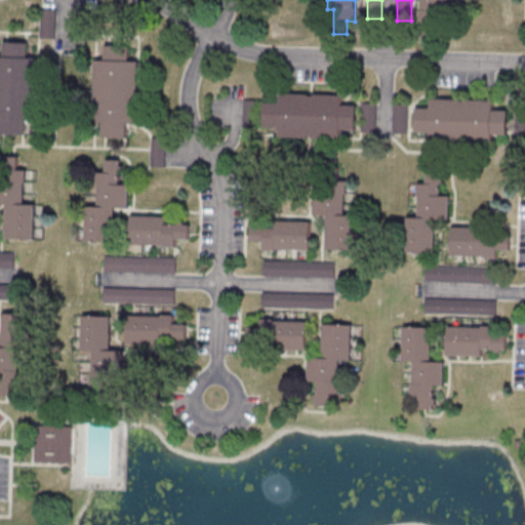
[(450,0),(421,0),(421,10),(418,10),(418,23),(428,24),(428,36),(441,37),(442,16),(450,16),(450,0)]
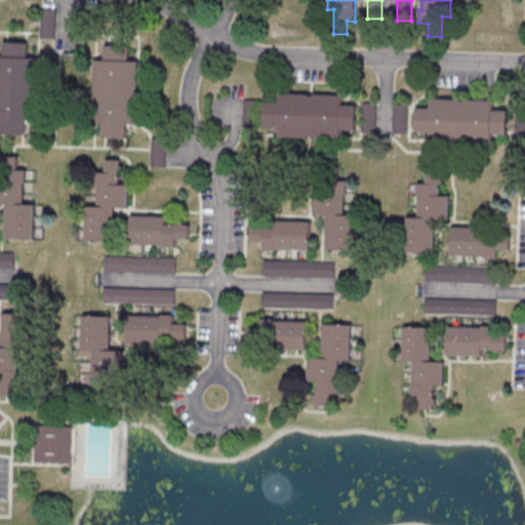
[(5,41),(30,41),(30,56),(39,57),(36,119),(28,119),(28,133),(3,132),(4,118),(0,118),(0,54),(5,55),(5,41)]
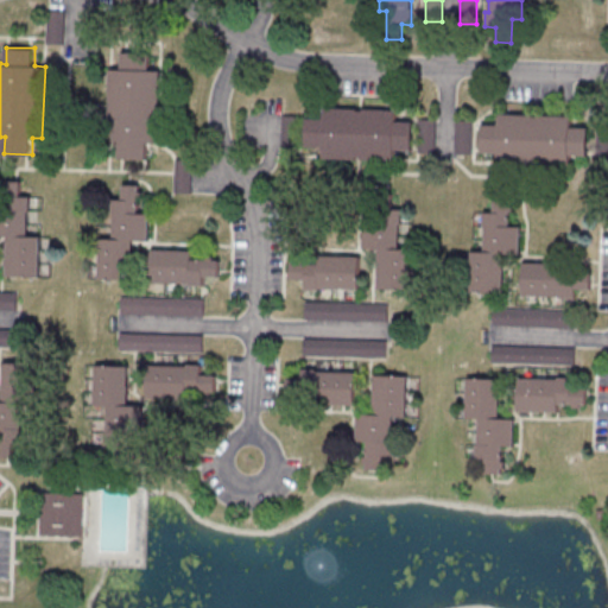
[(122,51),(151,52),(151,70),(162,70),(159,143),(150,143),(149,158),(121,158),(121,141),(108,140),(111,68),(122,68),(122,51)]
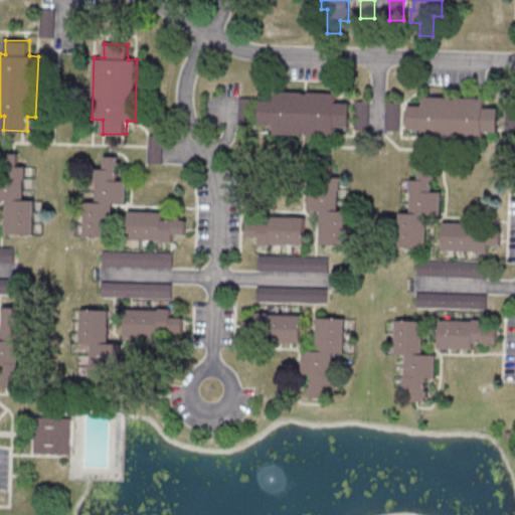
[(260,124),(261,100),(276,101),(276,92),(337,94),(337,102),(350,103),(349,126),(336,126),(335,137),(274,135),(274,125),(260,124)]
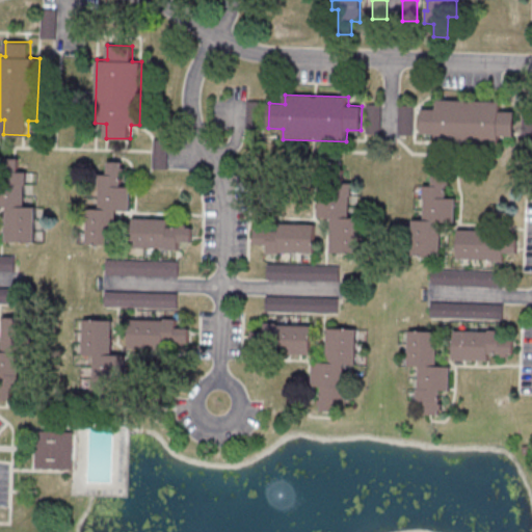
[(422,134),(422,109),(437,109),(437,100),(501,101),(501,110),(514,110),(514,134),(500,134),(500,147),(435,144),(436,134),(422,134)]
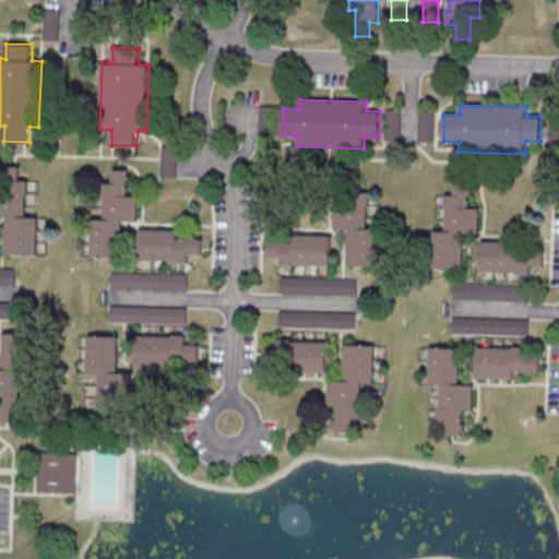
[(261,135),(274,135),(274,107),(261,107),(261,135)]
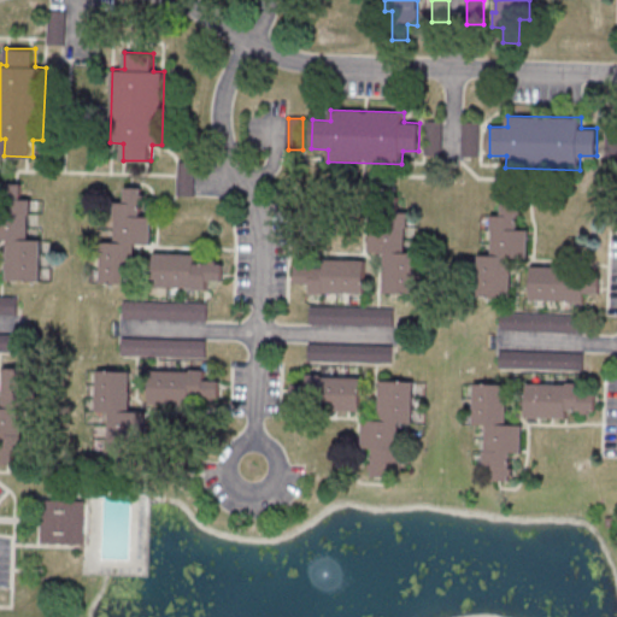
[(425,122),(442,123),(441,157),(424,156),(425,122)]
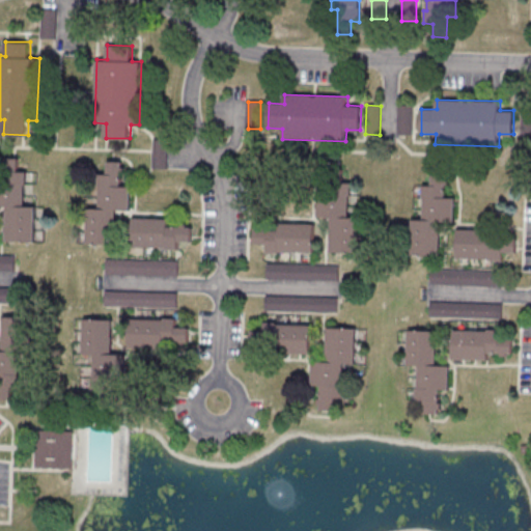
[(398,106),(414,106),(413,135),(397,135),(398,106)]
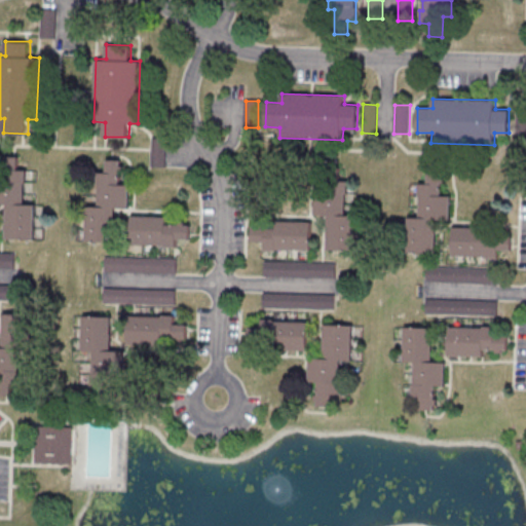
[(152,137),(167,138),(166,166),(152,165),(152,137)]
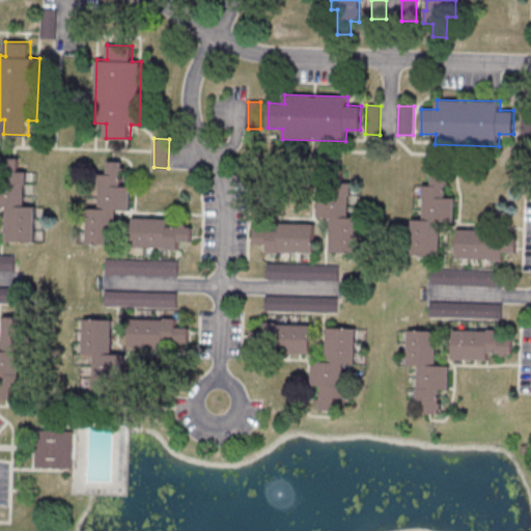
[(36,205),(36,242),(6,241),(7,206),(0,205),(0,182),(4,183),(5,158),(19,158),(18,171),(26,171),(25,205),(36,205)]
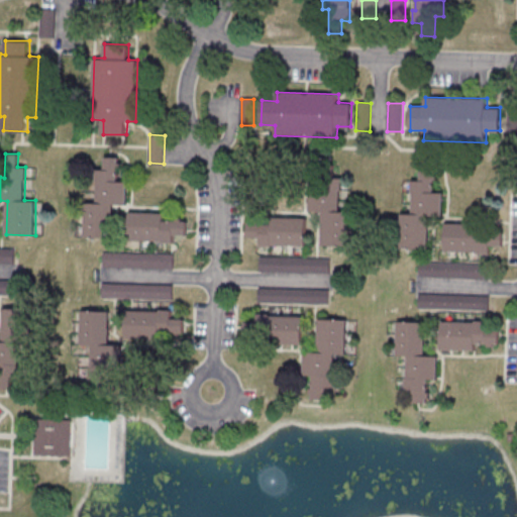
[(84,205),(83,239),(112,240),(113,207),(127,207),(127,184),(117,184),(118,160),(104,160),(104,173),(96,172),(95,205),(84,205)]
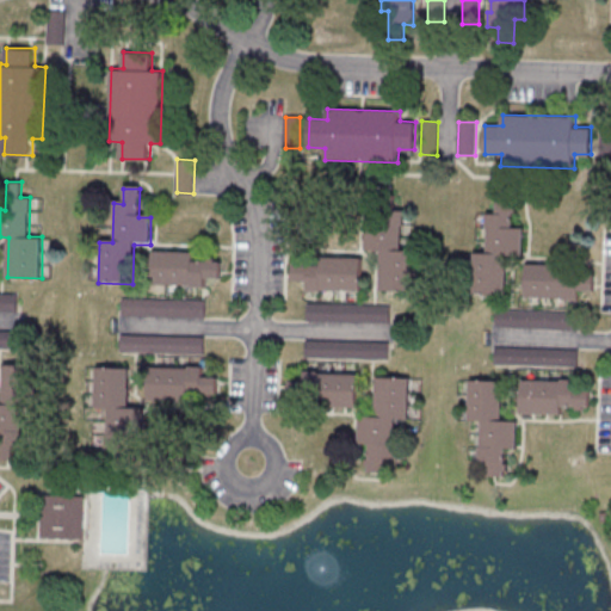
[(415,252),(414,292),(380,292),(381,252),(364,252),(365,224),(377,224),(378,196),(394,197),(394,213),(403,213),(402,251),(415,252)]
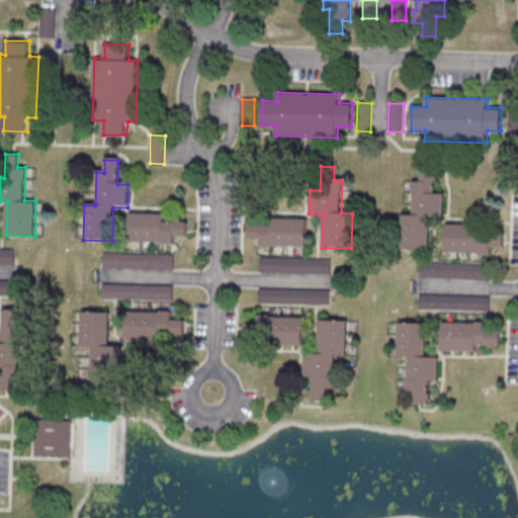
[(402,212),(401,248),(429,249),(430,214),(444,216),(445,192),(435,191),(435,167),(422,167),(422,180),(414,180),(413,213),(402,212)]
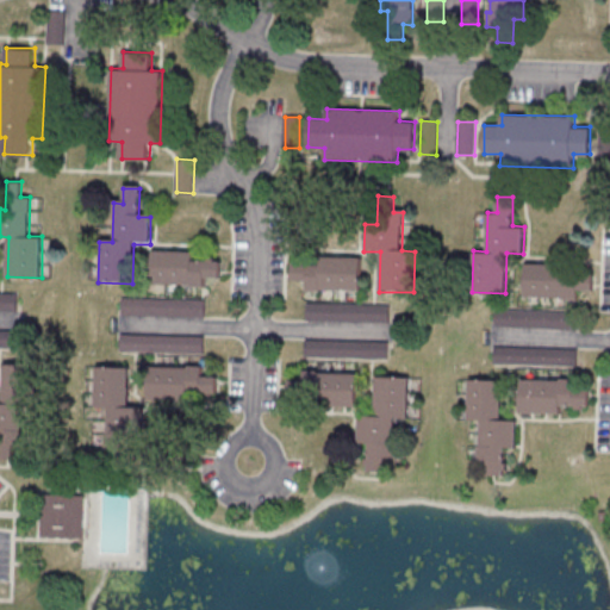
[(193,254),(154,253),(153,286),(191,287),(191,290),(205,291),(205,280),(219,280),(221,263),(192,262),(193,254)]
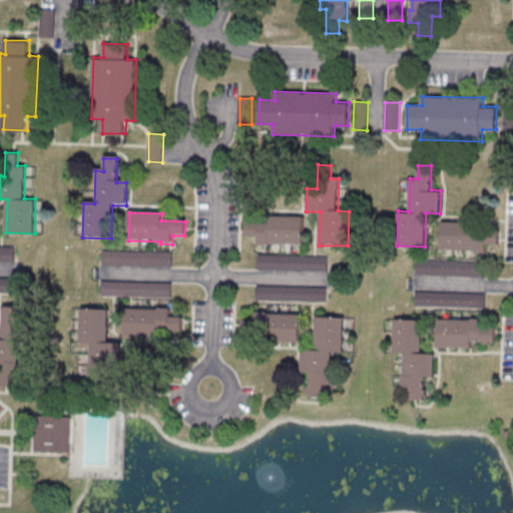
[(305,218),(304,247),(259,245),(260,239),(245,238),(246,224),(270,225),(271,217),(305,218)]
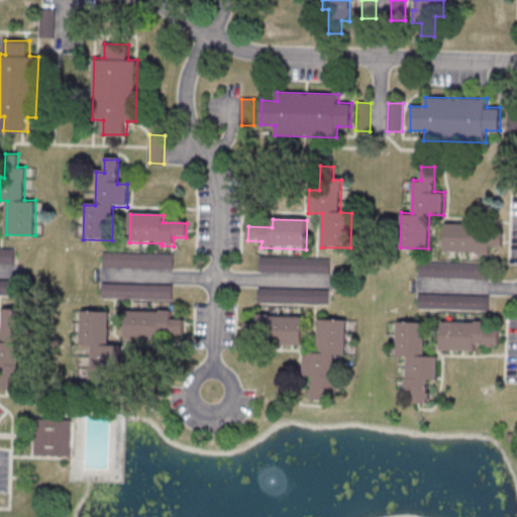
[(480,223),(446,221),(445,250),(478,251),(478,253),(490,253),(491,244),(502,245),(503,231),(480,230),(480,223)]
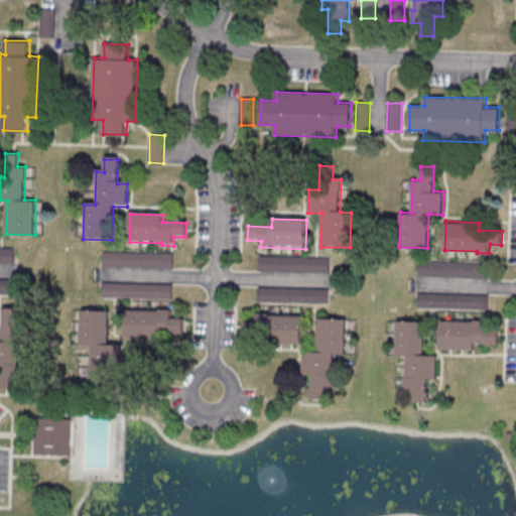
[(0,247),(15,248),(14,262),(0,261),(0,247)]
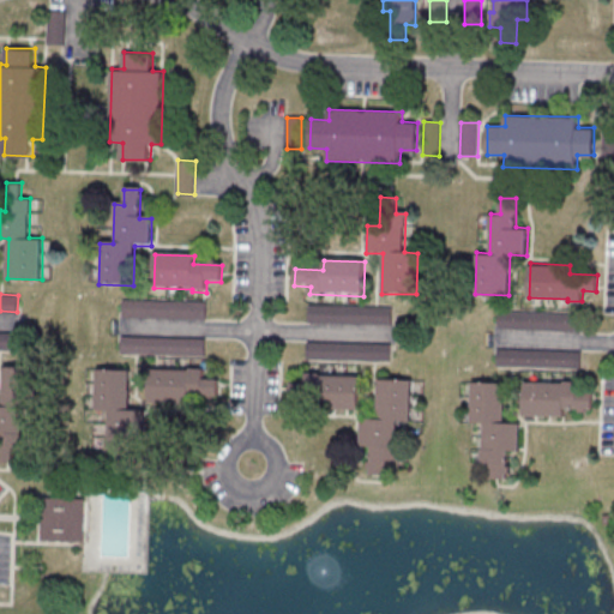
[(124,299),(208,301),(208,318),(124,315),(124,299)]
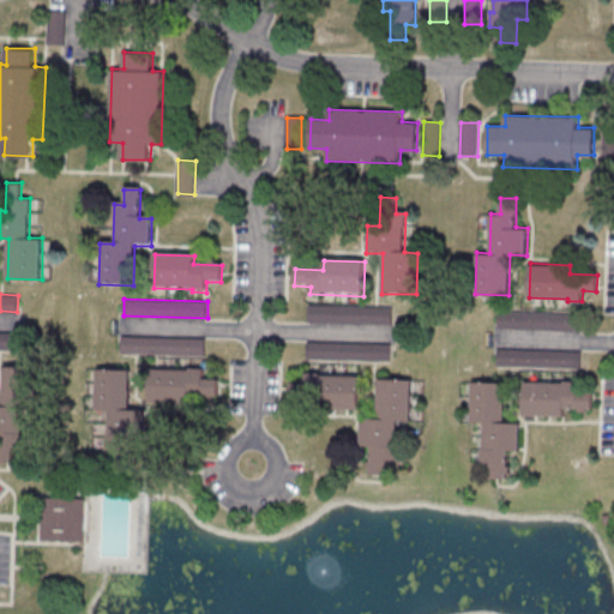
[(309,304),(392,306),(392,323),(308,320),(309,304)]
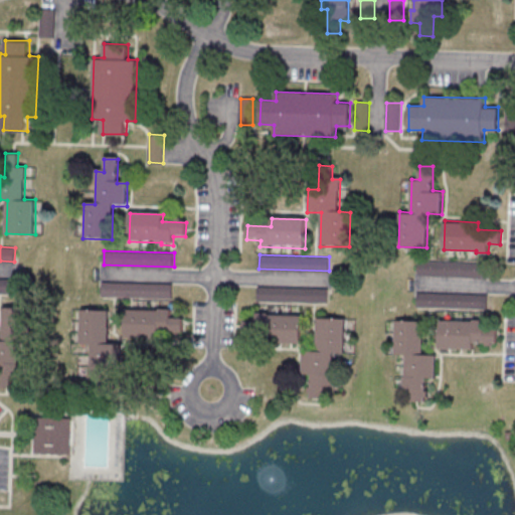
[(419,260),(489,262),(489,276),(418,274),(419,260)]
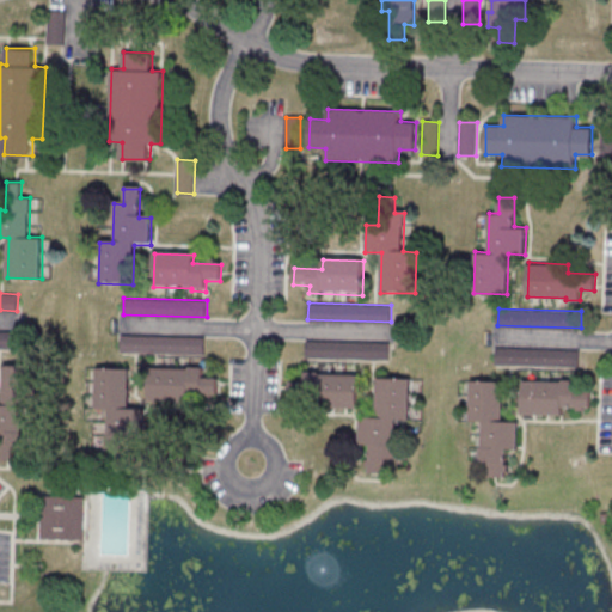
[(0,329),(18,330),(18,347),(0,346),(0,329)]
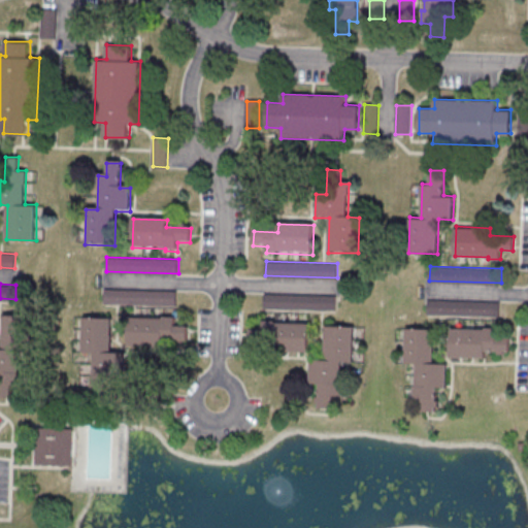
[(105,289),(177,291),(176,305),(105,303),(105,289)]
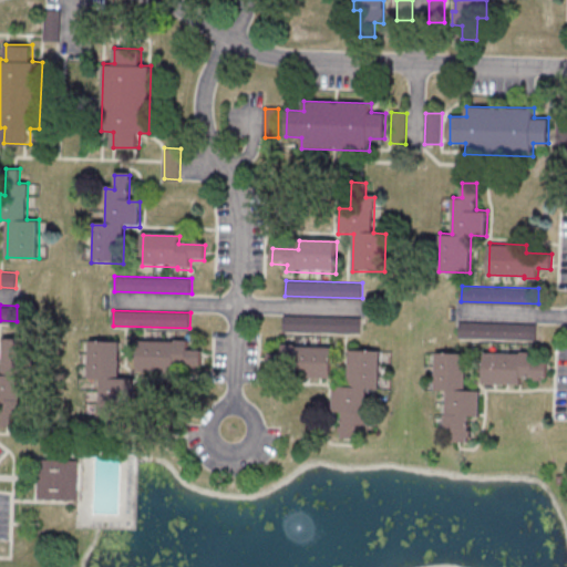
[(285,316),(361,317),(361,333),(284,331),(285,316)]
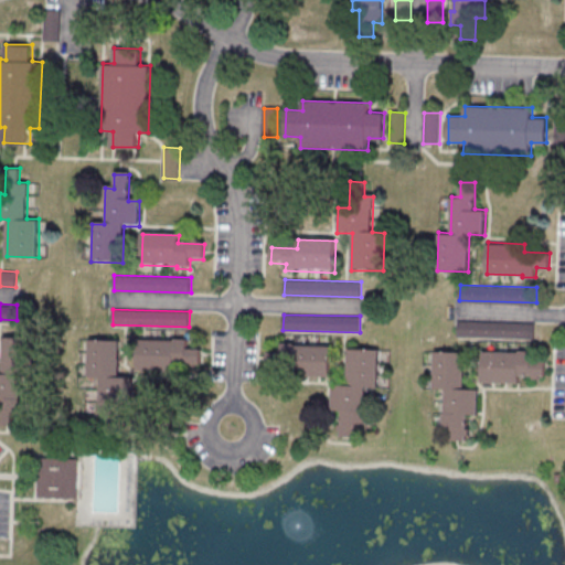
[(459,320),(535,322),(535,338),(458,336),(459,320)]
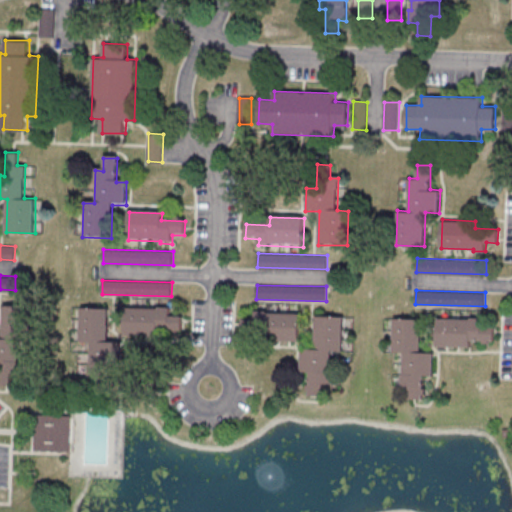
[(32,305),(4,305),(3,337),(0,337),(0,384),(14,385),(14,373),(21,373),(22,360),(20,360),(20,338),(31,339),(32,305)]
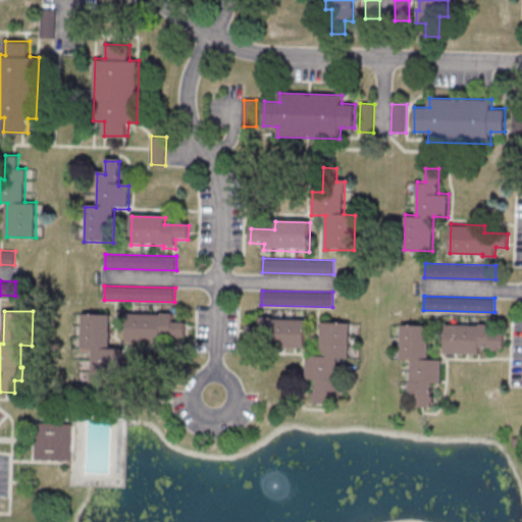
[(162,343),(128,341),(129,312),(163,314),(163,312),(175,312),(174,321),(187,322),(187,335),(162,335),(162,343)]
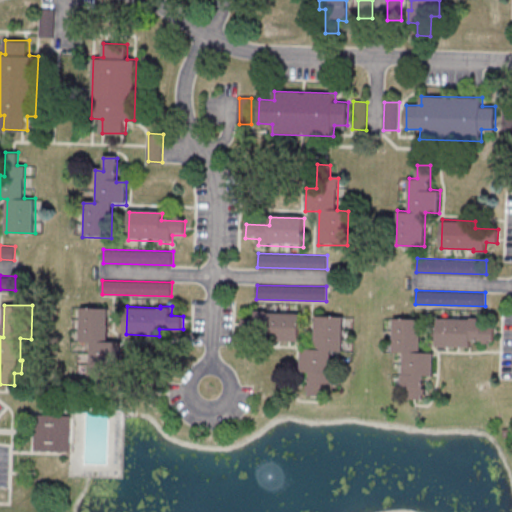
[(82,308),(110,308),(109,341),(121,341),(121,364),(112,364),(111,388),(97,388),(97,376),(89,375),(90,363),(92,363),(92,341),(81,341),(82,308)]
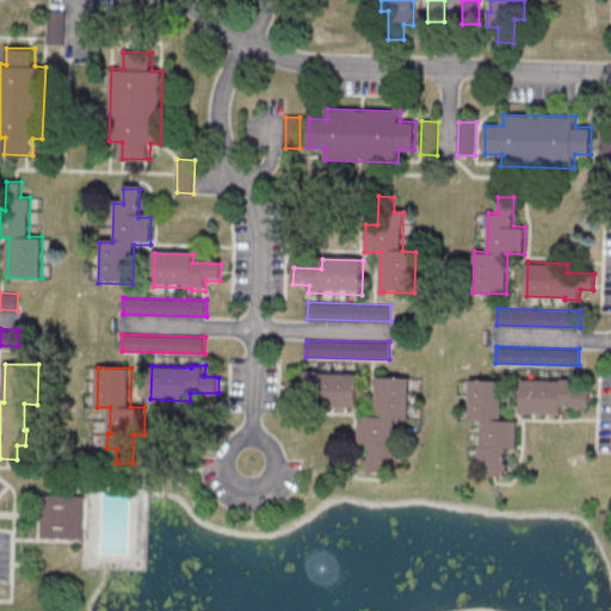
[(318,406),(357,407),(358,374),(320,372),(320,370),(306,369),(306,380),(291,380),(290,396),(319,397),(318,406)]
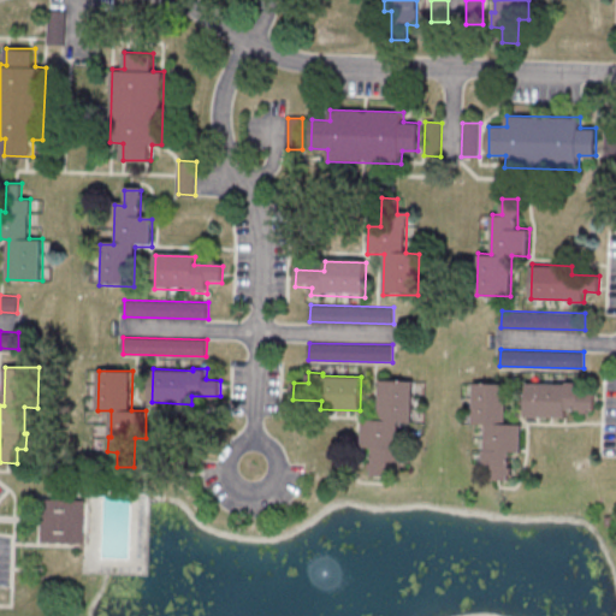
[(413,380),(379,379),(379,419),(365,419),(363,446),(374,446),(374,475),(391,475),(392,461),(401,461),(401,446),(398,446),(400,420),(413,420),(413,380)]
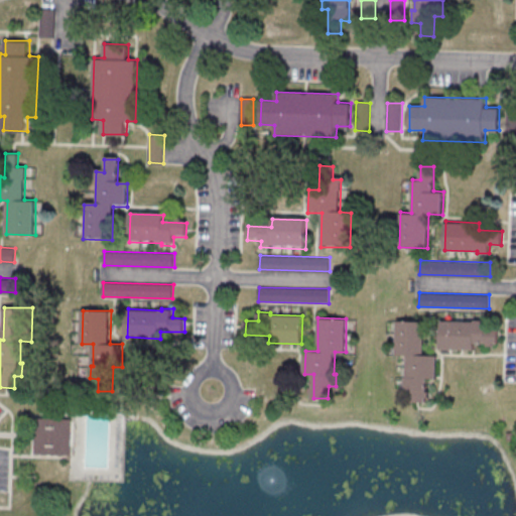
[(474,350),(440,349),(442,320),(475,321),(475,319),(487,319),(487,329),(499,330),(498,344),(475,343),(474,350)]
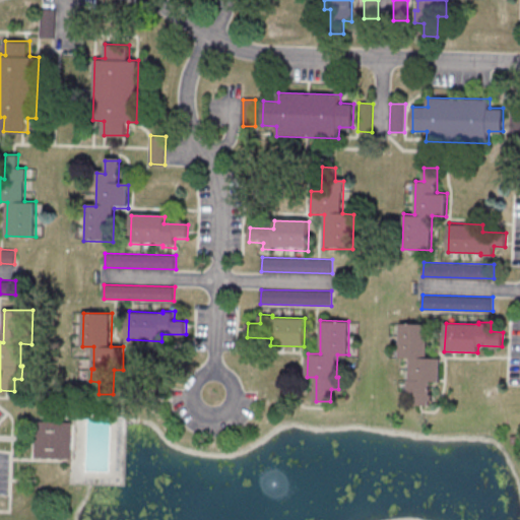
[(401,323),(430,324),(429,356),(441,356),(440,381),(431,381),(431,404),(415,404),(415,392),(408,392),(408,379),(410,379),(411,358),(400,356),(401,323)]
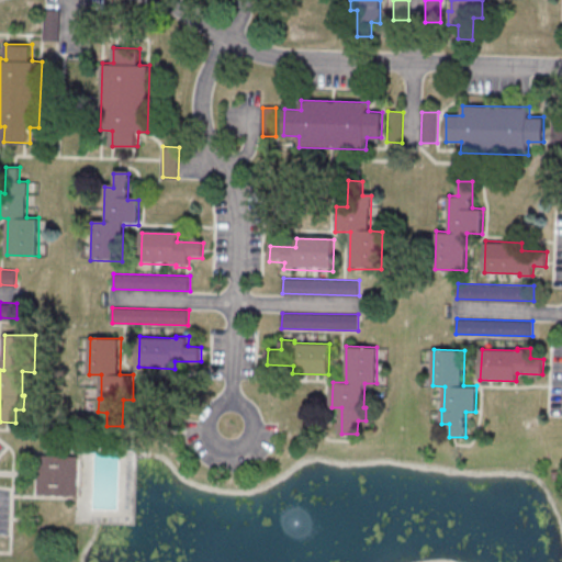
[(76,497),(78,458),(40,457),(37,496),(76,497)]
